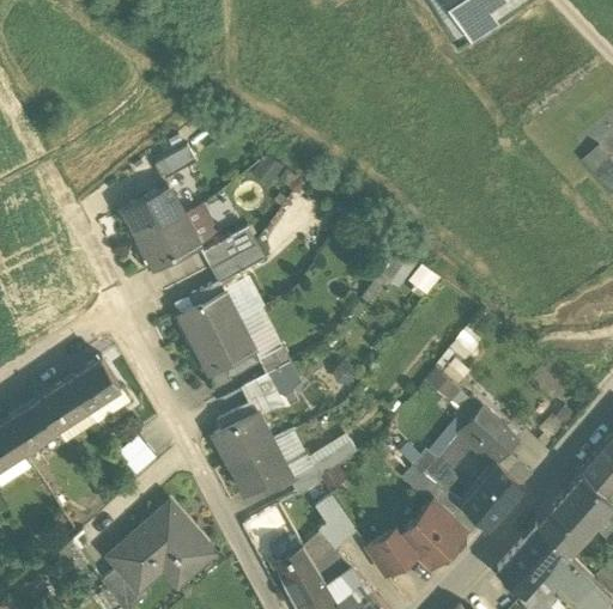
[(445,0),(463,26),(486,11),(502,0),(445,0)]
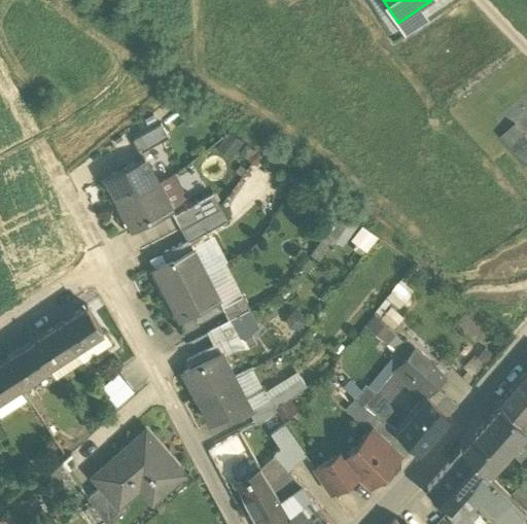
[(426,22),(418,9),(398,23),(397,23),(406,34),(426,22)]
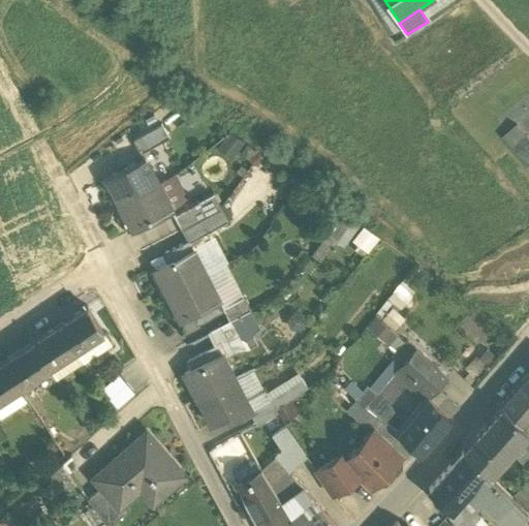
[(177,113),(163,126),(174,135),(186,123),(177,113)]
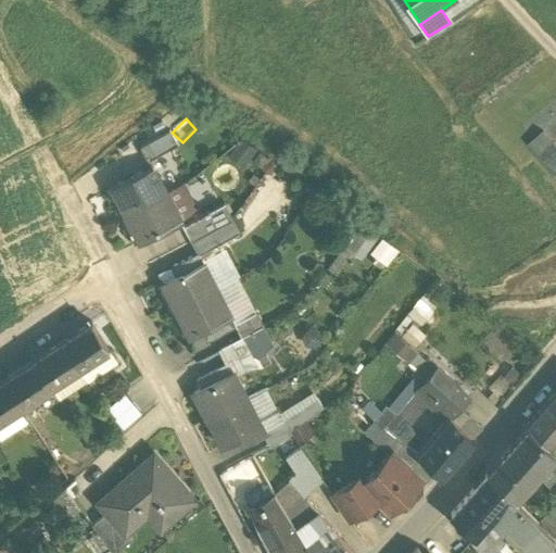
[(162,139),(141,149),(149,164),(169,153),(162,139)]
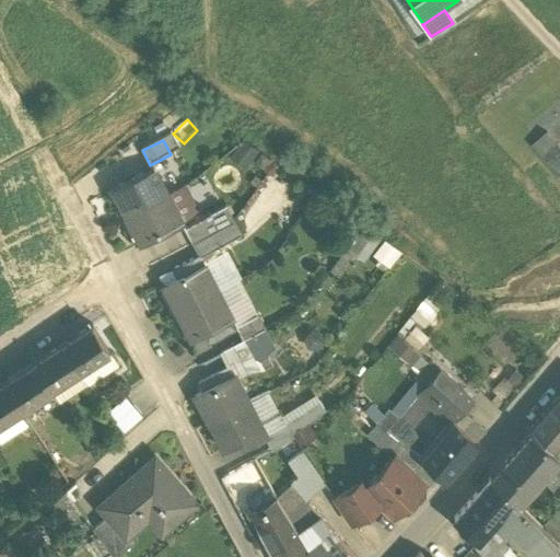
[(559,187),(559,154),(547,140),(531,155),(559,187)]
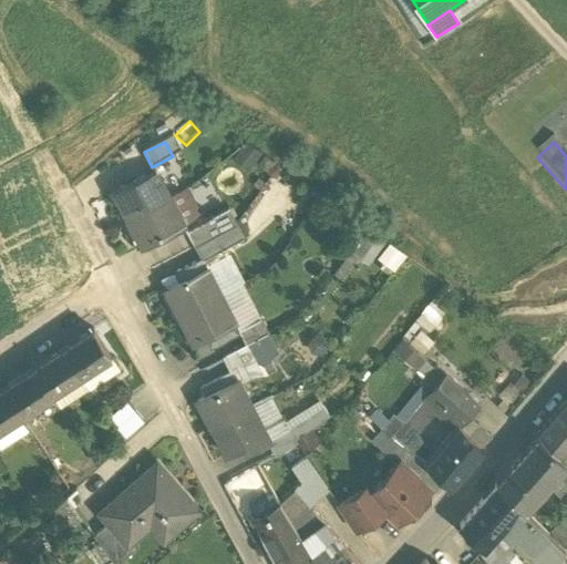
[(157,173),(115,194),(130,222),(172,200),(157,173)]
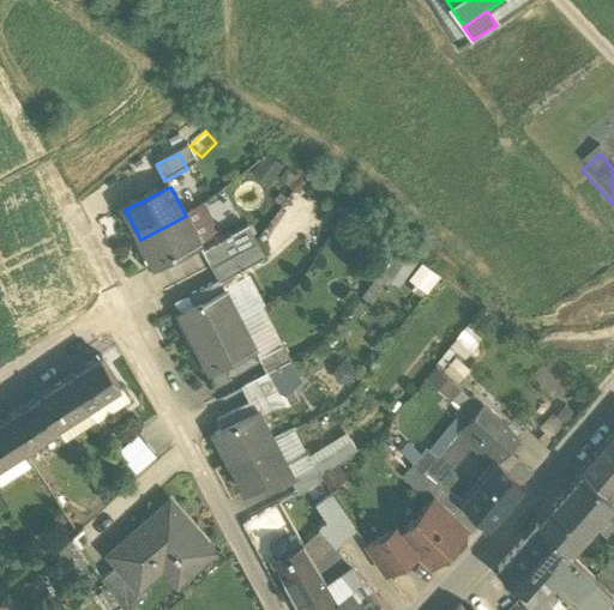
[(186,216),(140,240),(156,270),(202,246),(186,216)]
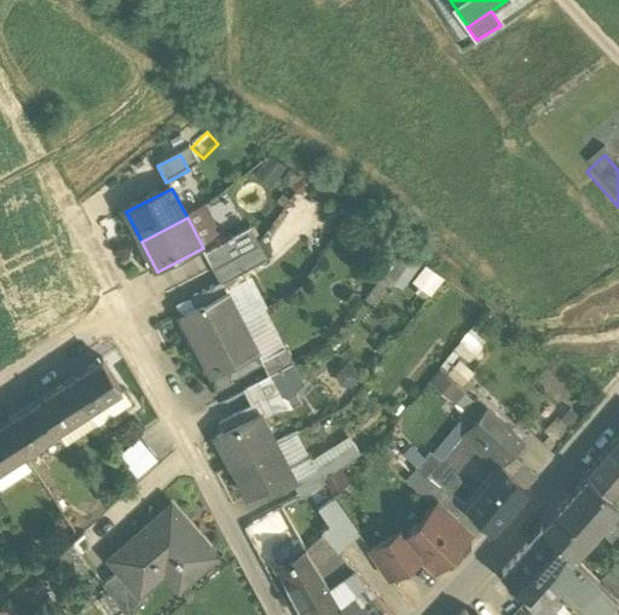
[(229,243),(206,255),(214,271),(237,259),(229,243)]
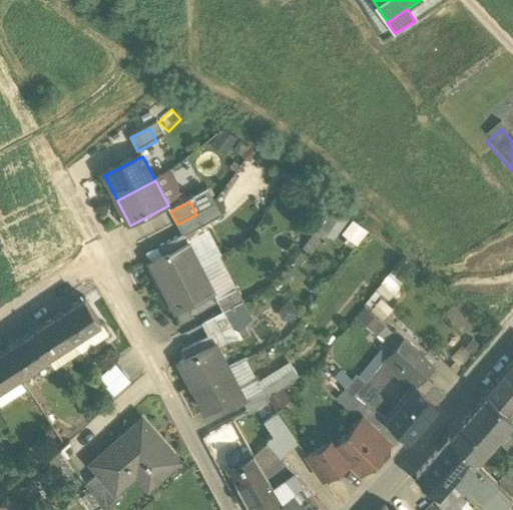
[(214,205),(196,214),(203,227),(221,217),(214,205)]
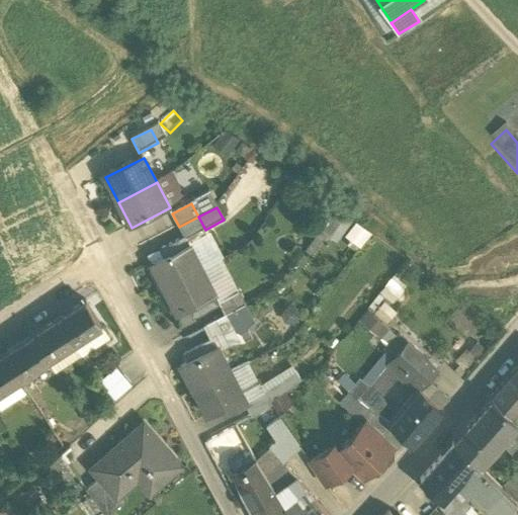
[(336,210),(321,233),(338,244),(352,222),(336,210)]
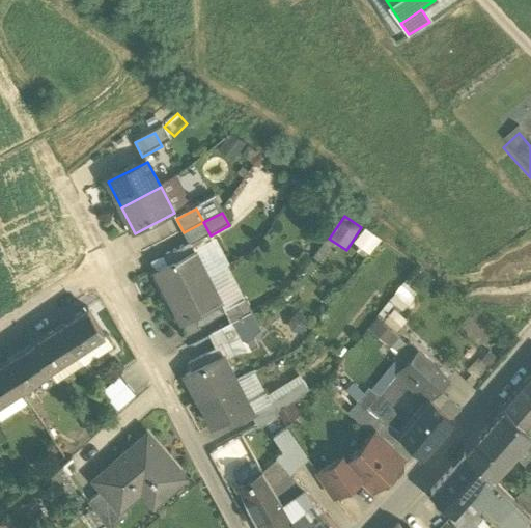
[(203,222),(184,232),(191,246),(211,235),(203,222)]
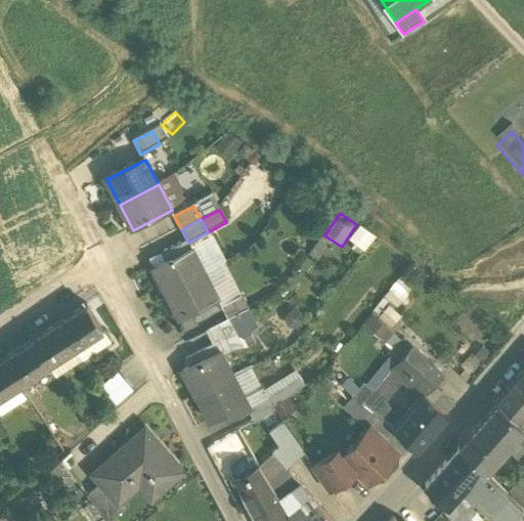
[(349,243),(367,251),(376,234),(357,226),(349,243)]
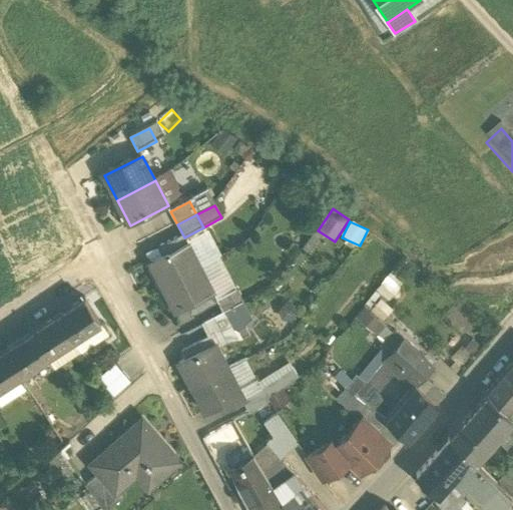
[(181,247),(177,238),(160,247),(164,256),(181,247)]
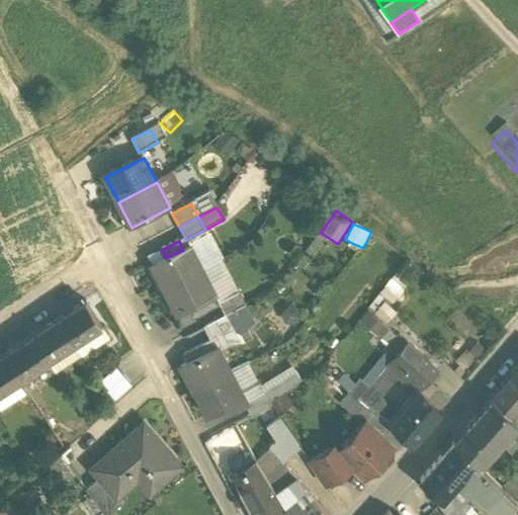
[(166,258),(152,266),(165,291),(202,272),(190,247),(183,250),(166,258)]
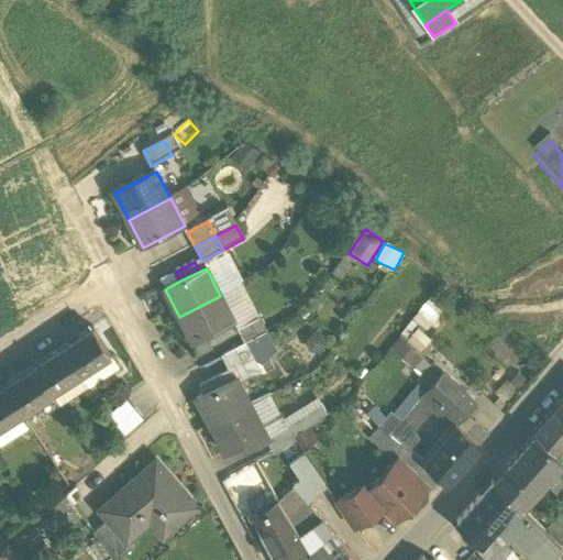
[(220,296),(179,317),(194,343),(233,322),(220,296)]
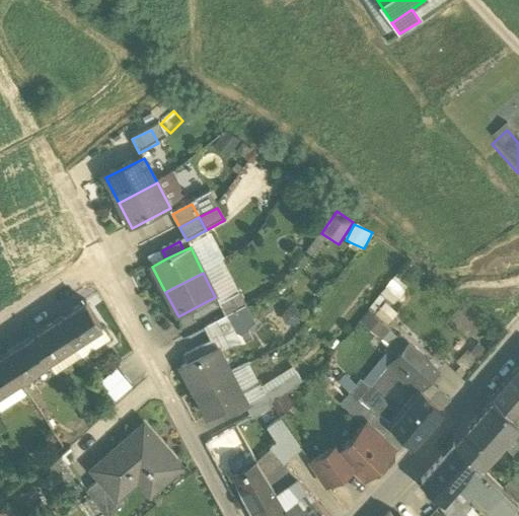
[(238,294),(219,304),(225,317),(226,317),(245,307),(238,294)]
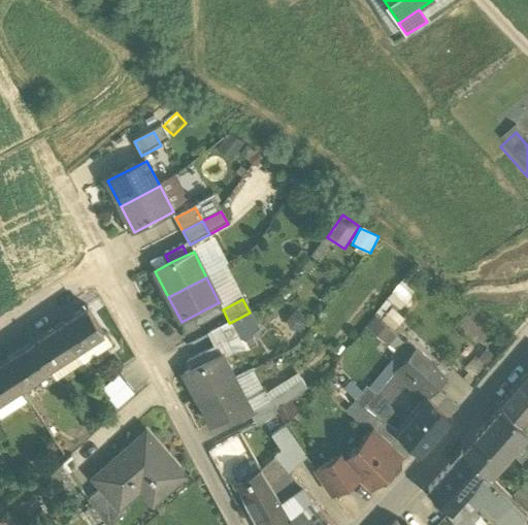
[(104,333),(87,307),(59,326),(75,352),(104,333)]
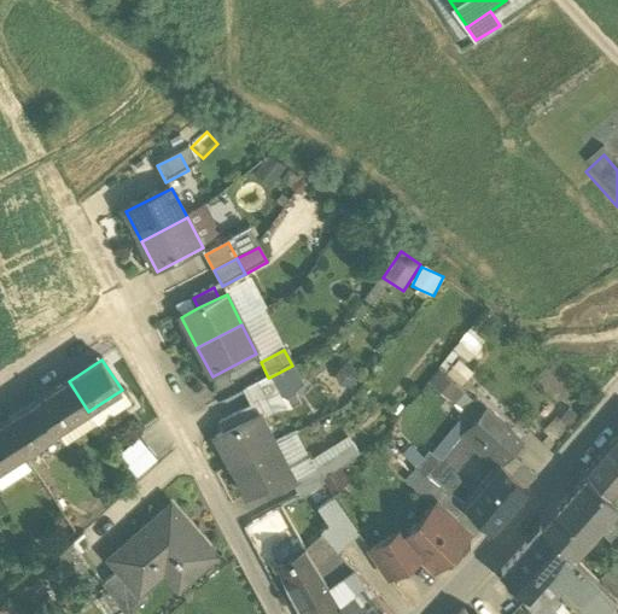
[(292,366),(269,378),(279,397),(257,408),(260,415),(262,419),(277,411),(303,385),(292,366)]
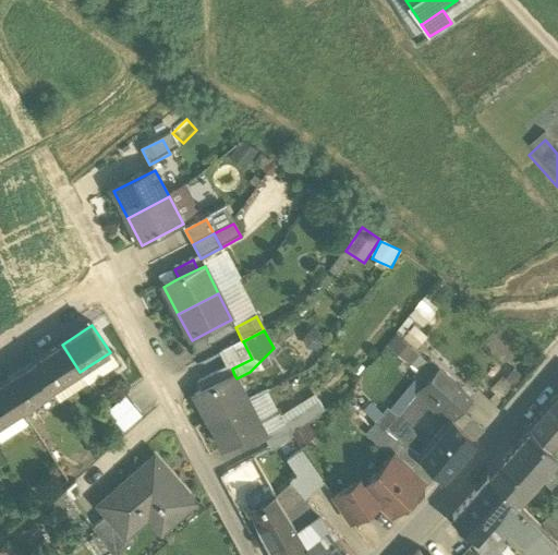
[(242,341),(221,352),(229,368),(230,370),(232,369),(252,359),(243,341),(242,341)]
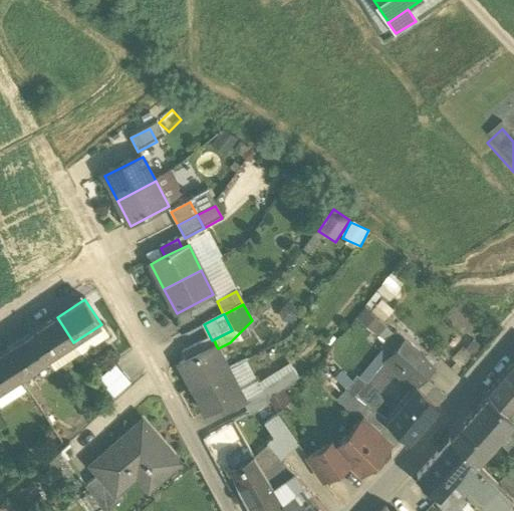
[(73,342),(57,317),(30,335),(46,359),(73,342)]
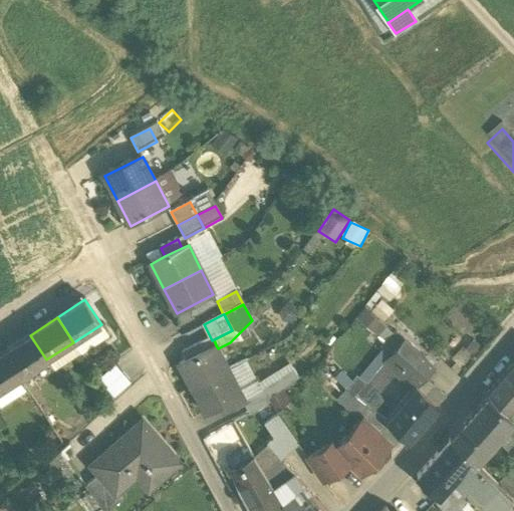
[(47,361),(30,336),(3,354),(20,379),(47,361)]
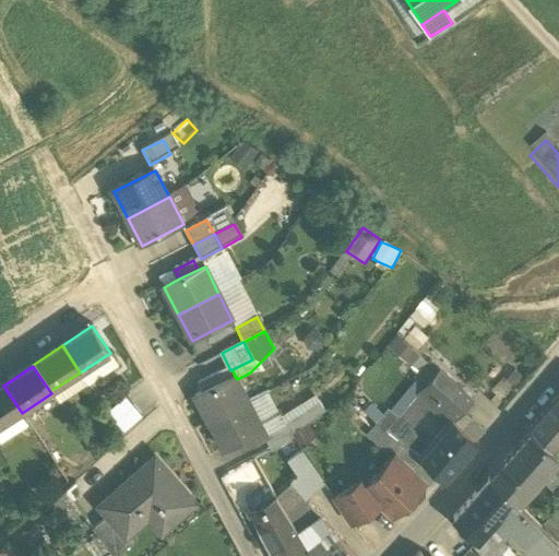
[(233,369),(230,370),(229,368),(211,378),(215,386),(235,376),(233,369)]
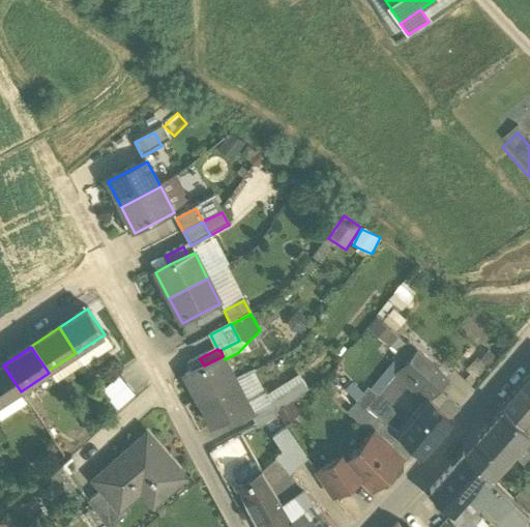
[(448,381),(415,352),(402,367),(435,396),(448,381)]
